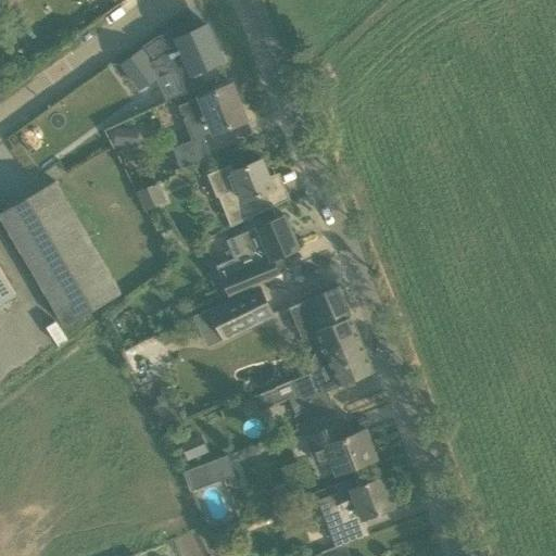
[(200,38),(193,25),(177,33),(176,32),(158,40),(124,64),(141,88),(161,74),(152,62),(164,54),(181,47),(193,73),(223,60),(211,33),(200,38)]
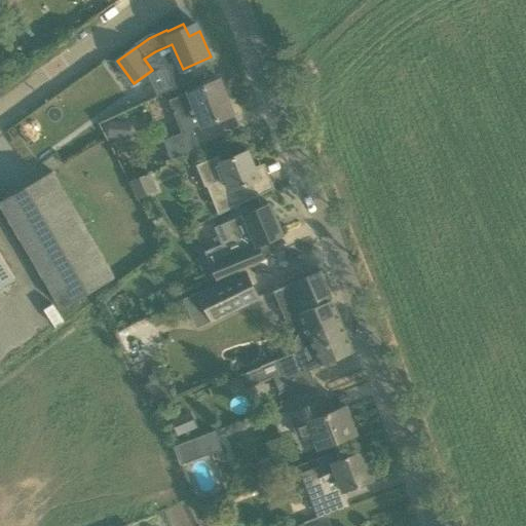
[(172,158),(199,147),(192,129),(233,113),(220,79),(189,91),(168,100),(182,133),(164,140),(172,158)]
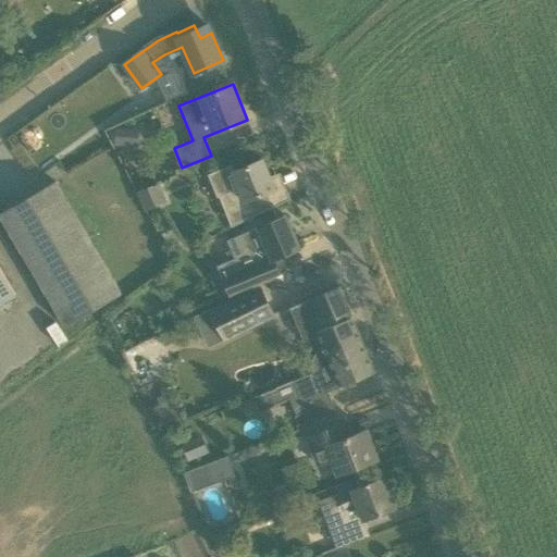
[(132,146),(133,127),(116,127),(115,146),(132,146)]
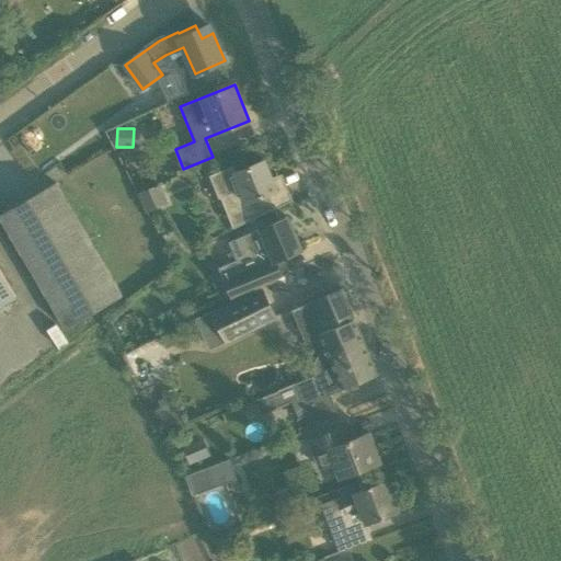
[(277,190),(265,160),(236,172),(233,165),(210,175),(219,198),(221,197),(233,228),(274,208),(268,193),(277,190)]
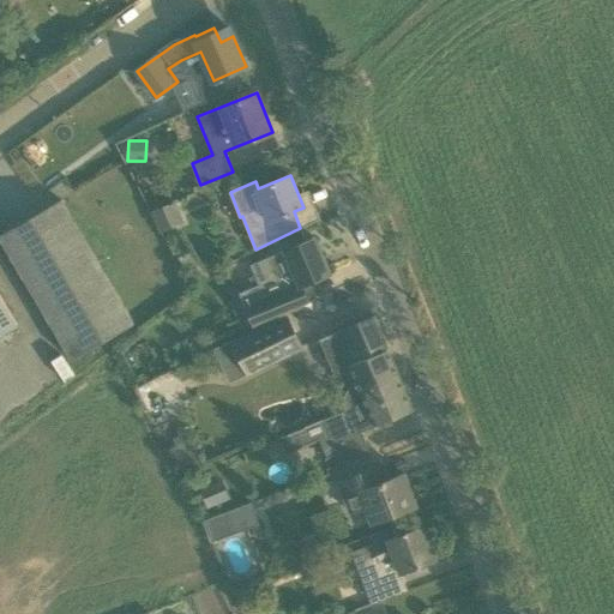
[(0,238),(72,360),(134,323),(61,199),(0,235),(0,238)]
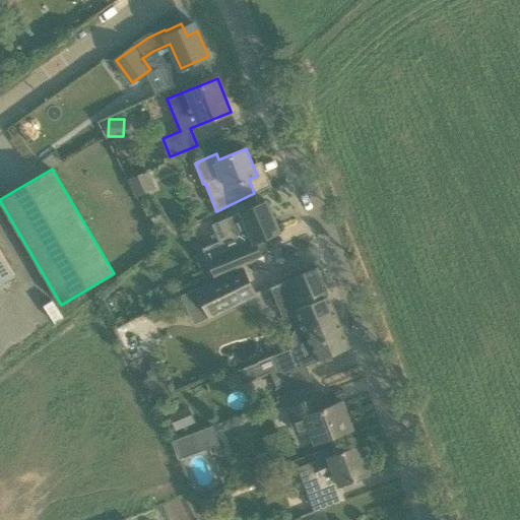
[(135,197),(148,191),(140,174),(127,180),(135,197)]
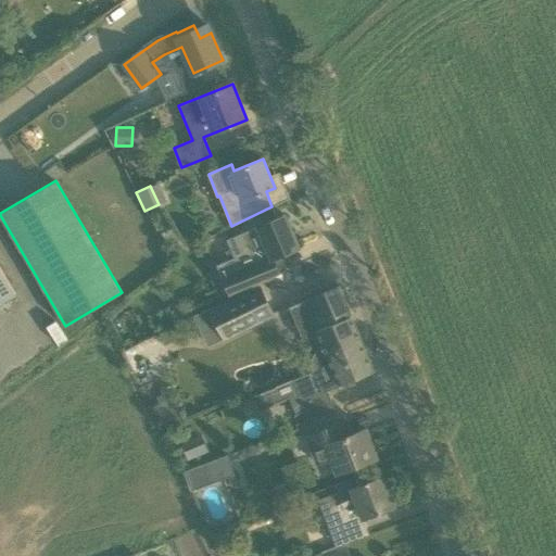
[(272,258),(299,248),(286,215),(242,234),(240,235),(248,253),(235,257),(217,265),(229,295),(238,292),(269,279),(262,262),(272,257),(272,258)]
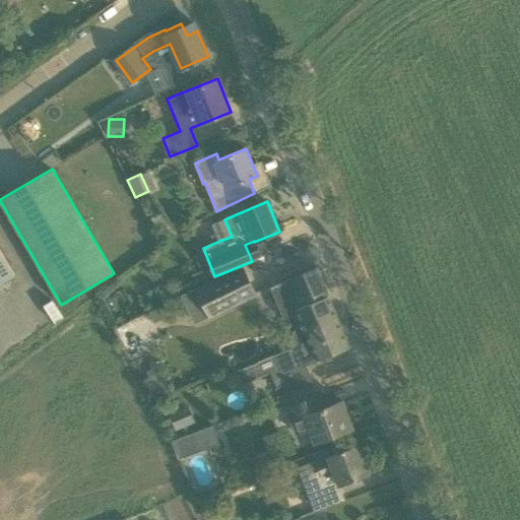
[(0,284),(15,275),(0,249),(0,284)]
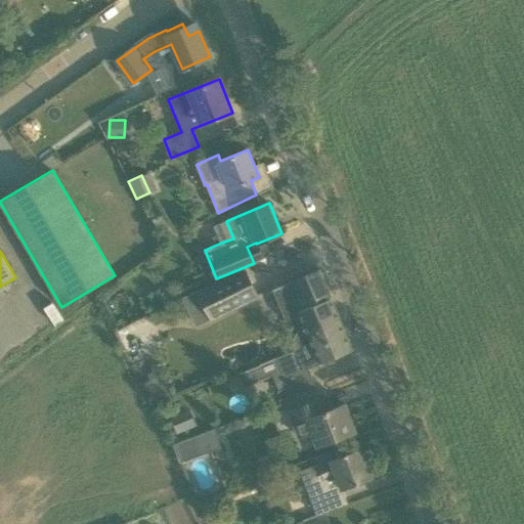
[(212,321),(260,298),(245,268),(197,292),(212,321)]
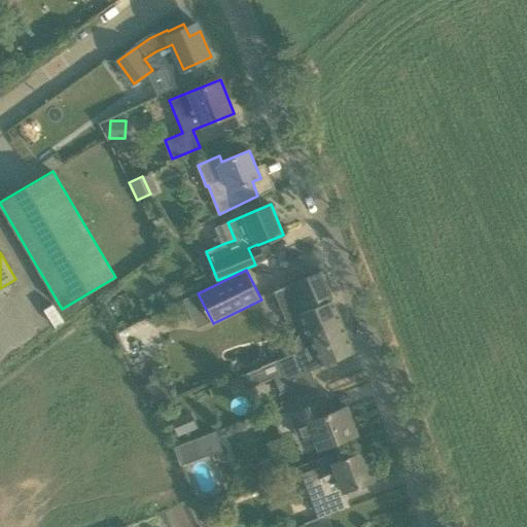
[(341,318),(334,302),(321,271),(275,290),(286,319),(301,314),(314,346),(314,347),(319,345),(320,349),(329,346),(321,325),(341,318)]
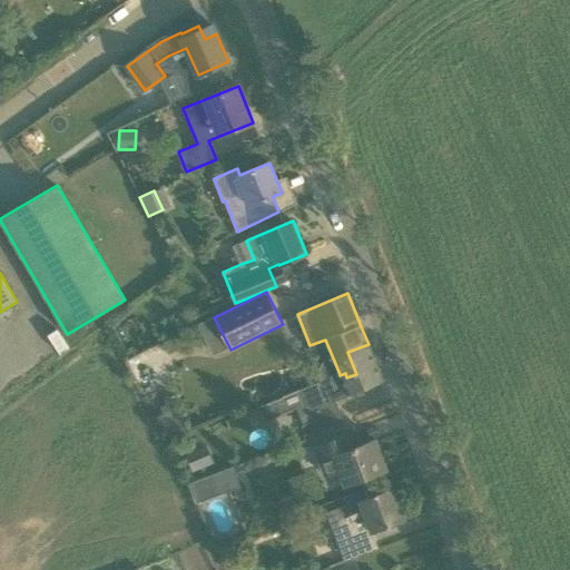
[(177,317),(167,322),(172,331),(182,326),(177,317)]
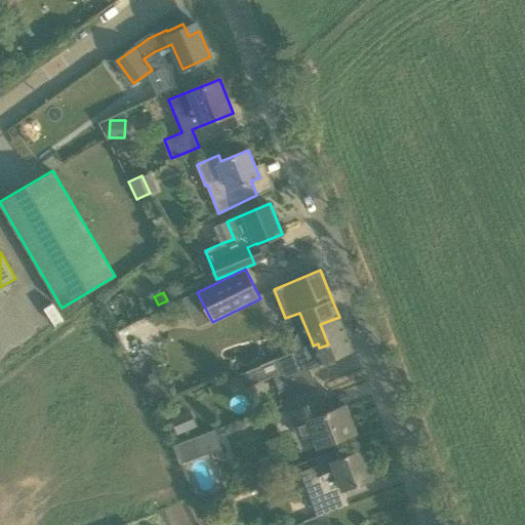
[(130,360),(171,342),(159,313),(118,329),(130,360)]
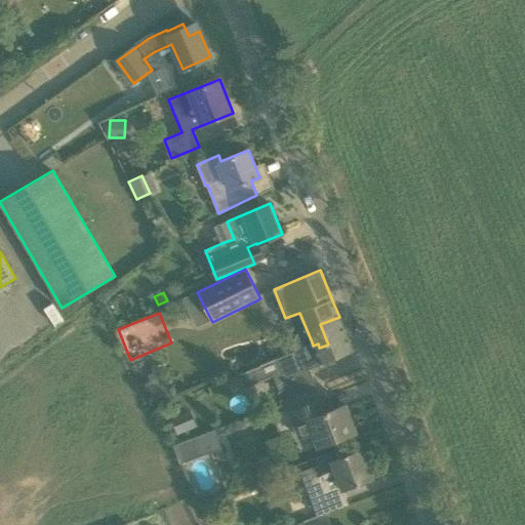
[(353,351),(339,317),(320,324),(328,345),(319,348),(318,344),(313,346),(313,345),(290,354),(240,373),(246,388),(272,378),(278,394),(289,389),(292,398),(317,388),(309,368),(353,351)]
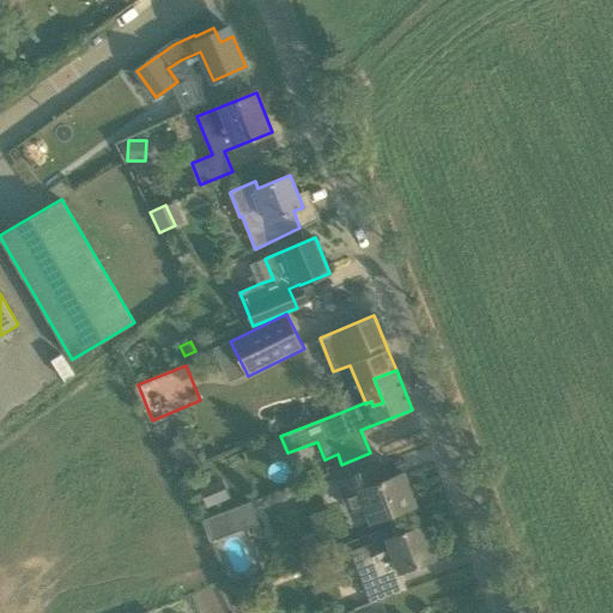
[(189,444),(178,449),(186,463),(196,459),(189,444)]
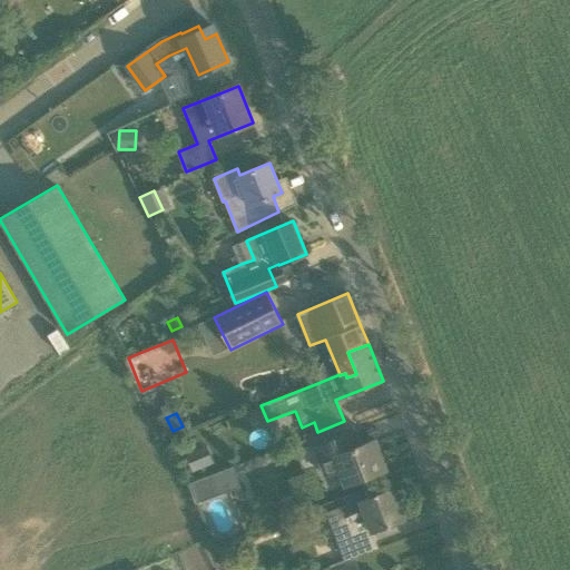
[(361,445),(355,431),(314,446),(325,475),(340,470),(345,484),(386,469),(375,440),(361,445)]
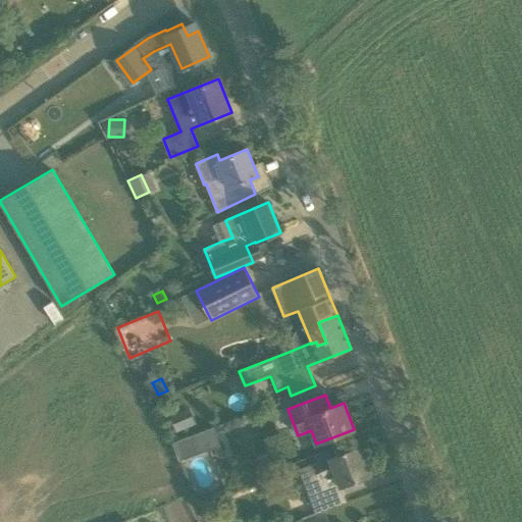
[(191,424),(185,408),(171,414),(177,429),(191,424)]
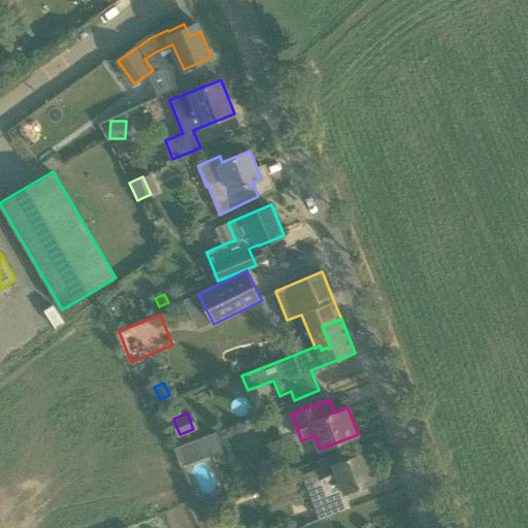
[(203,456),(196,437),(177,444),(185,463),(203,456)]
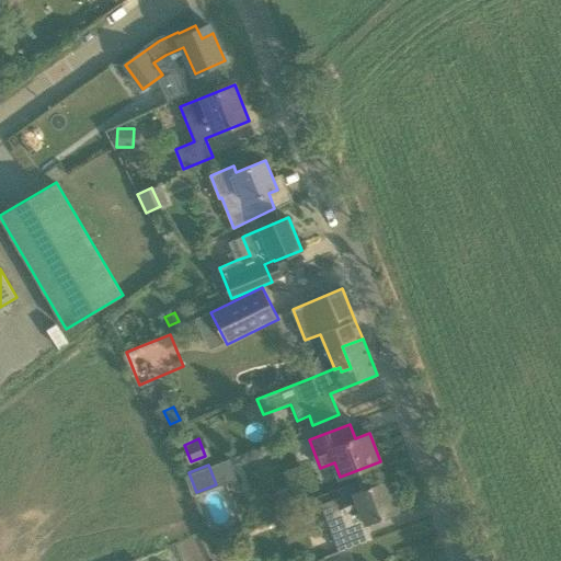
[(393,496),(387,479),(354,492),(341,497),(341,496),(323,503),(333,529),(340,549),(373,537),(367,524),(399,512),(398,508),(399,507),(395,495),(393,496)]
